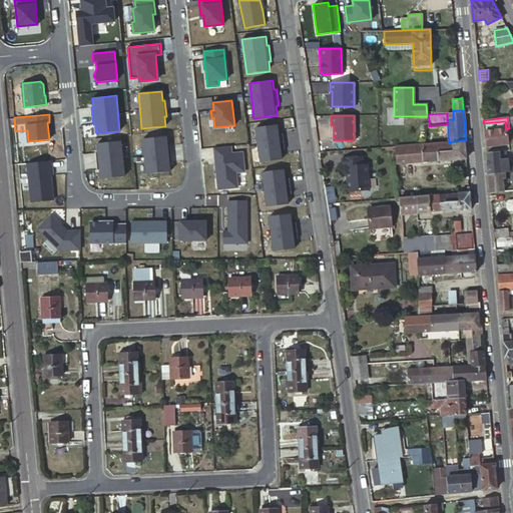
[(485,141),(485,146),(507,143),(507,142),(506,129),(505,121),(483,123),(485,141)]
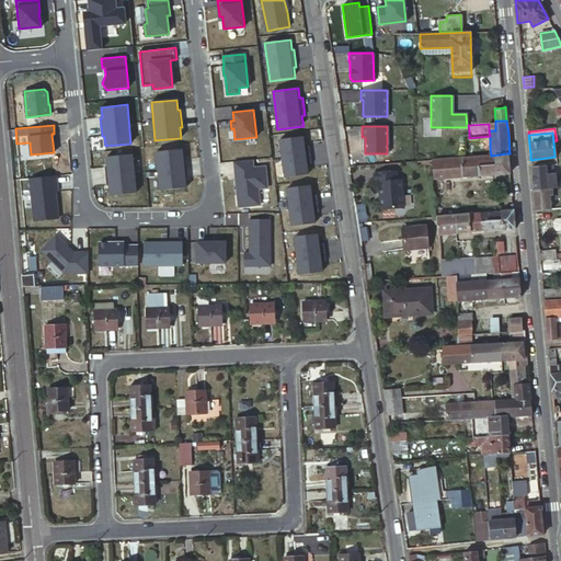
[(278,139),(285,178),(310,173),(309,163),(311,163),(308,145),(306,146),(305,135),(278,139)]
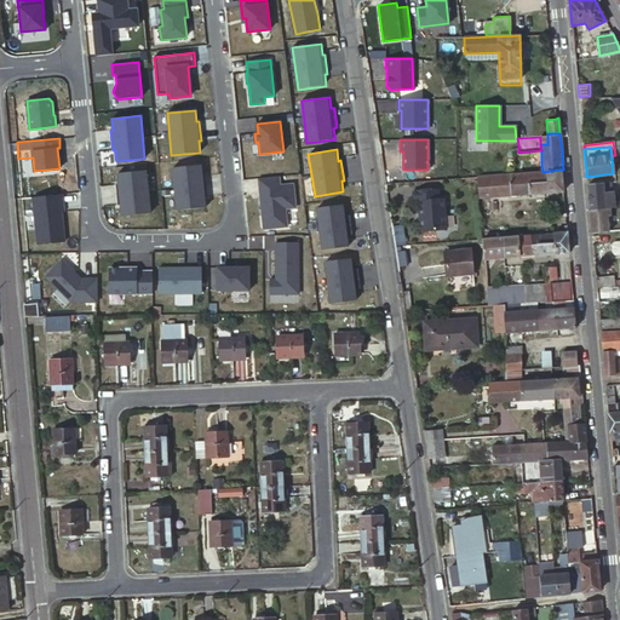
[(172,167),(177,211),(205,207),(205,196),(207,195),(205,176),(202,176),(201,165),(172,167)]
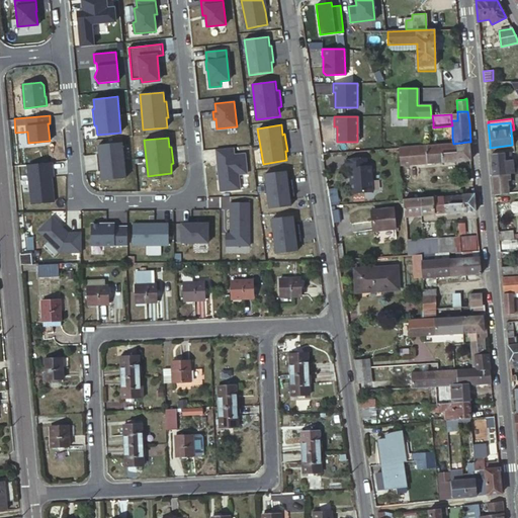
[(468,142),(453,144),(442,144),(429,145),(399,148),(400,165),(469,160),(468,142)]
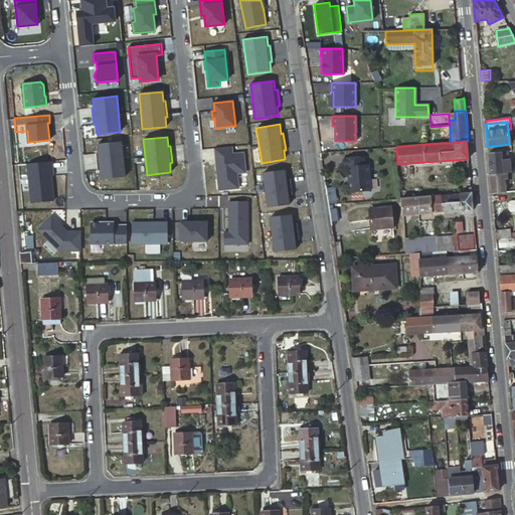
[(125,177),(121,142),(98,144),(99,154),(97,154),(98,170),(101,170),(102,179),(125,177)]
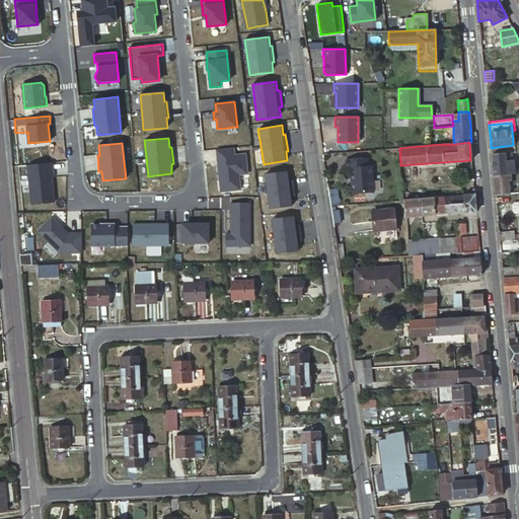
[(217,156),(220,156),(222,176),(219,179),(220,189),(223,191),(240,189),(239,173),(247,172),(245,153),(234,154),(233,147),(216,148),(217,156)]
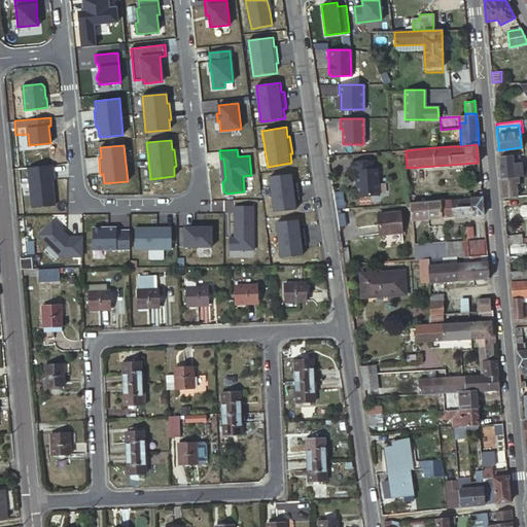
[(499,156),(501,179),(515,177),(519,177),(522,177),(521,163),(520,163),(519,154),(499,156)]
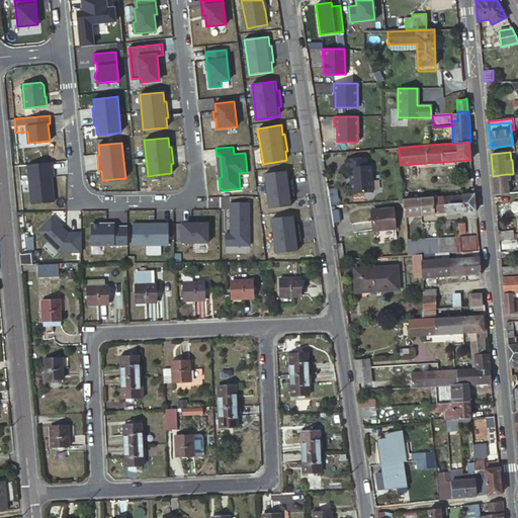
[(368,158),(347,159),(348,168),(352,168),(353,190),(356,193),(374,191),(372,166),(368,166),(368,158)]
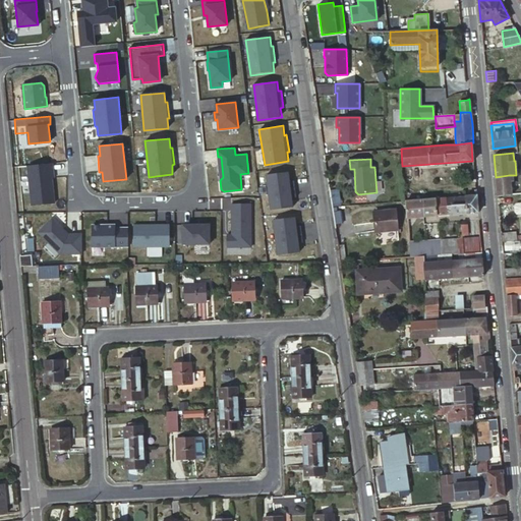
[(51,163),(29,165),(33,205),(53,203),(51,177),(50,173),(52,173),(51,163)]
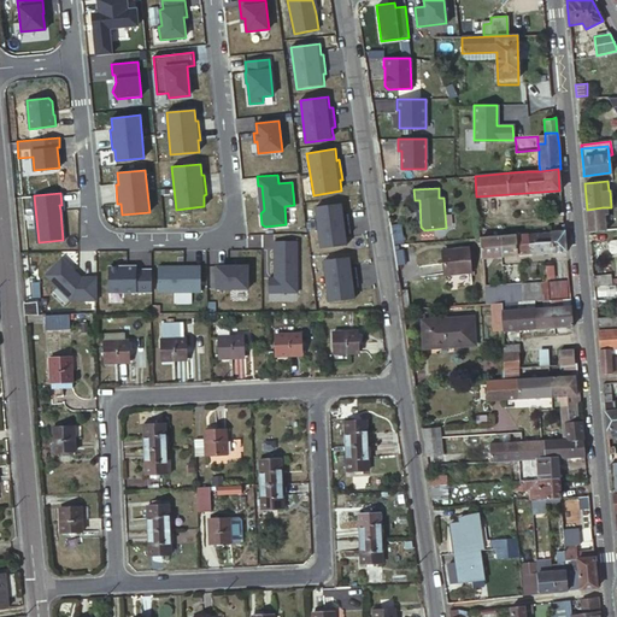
[(316,207),(321,250),(350,246),(347,234),(351,234),(348,215),(345,215),(344,204),(316,207)]
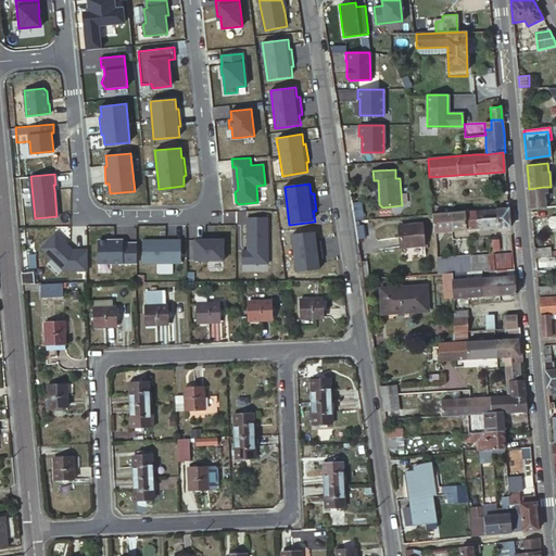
[(530,201),(530,210),(545,207),(544,193),(547,193),(547,187),(543,187),(529,189),(528,189),(530,201)]
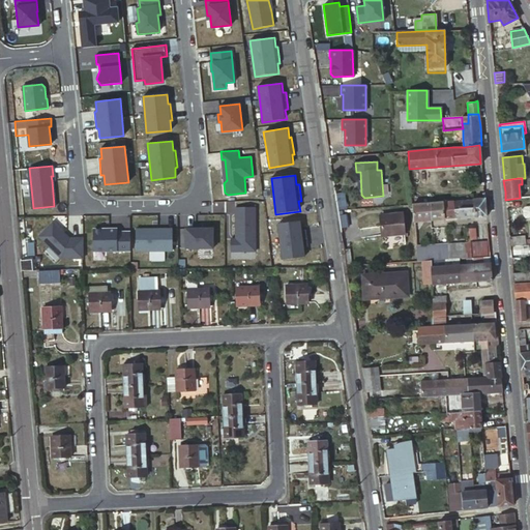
[(484,200),(484,199),(480,199),(475,200),(473,200),(475,217),(486,216),(484,200)]
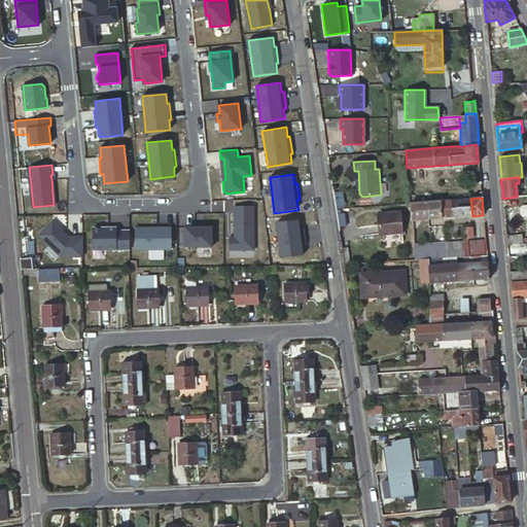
[(457,217),(472,216),(470,199),(450,200),(451,217),(457,216),(457,217)]
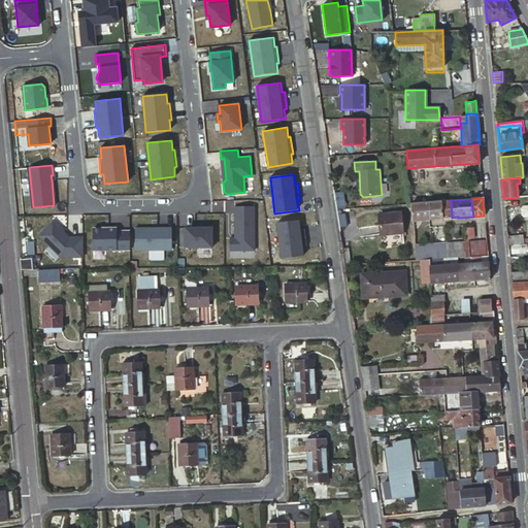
[(442,218),(452,218),(451,200),(441,201),(442,218)]
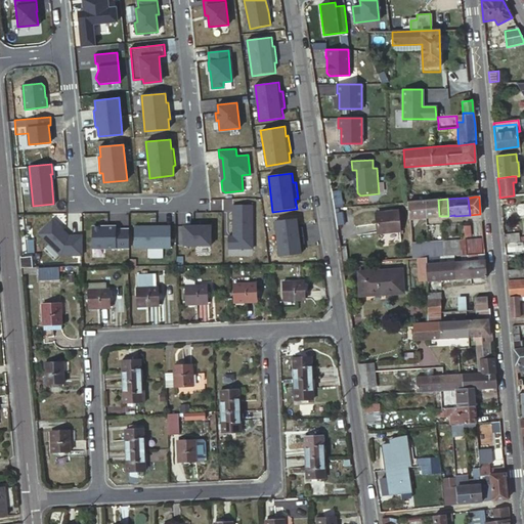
[(439,216),(438,200),(425,201),(426,218),(439,216)]
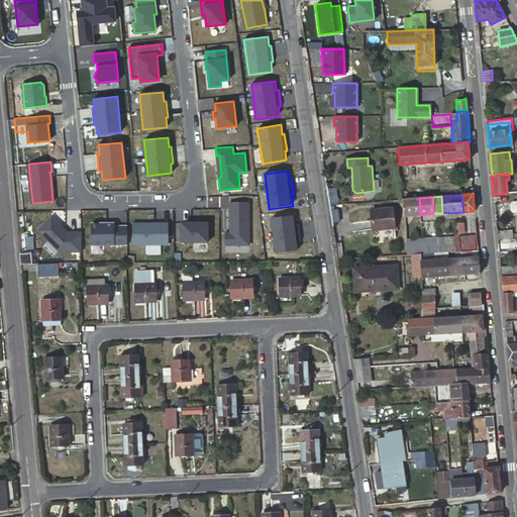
[(419,198),(402,199),(403,216),(404,216),(420,215),(419,198)]
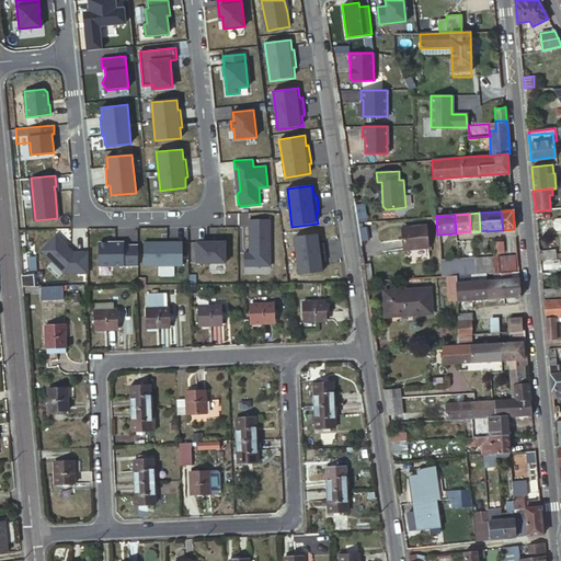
[(550,220),(551,230),(554,232),(560,231),(560,217),(552,218),(550,220)]
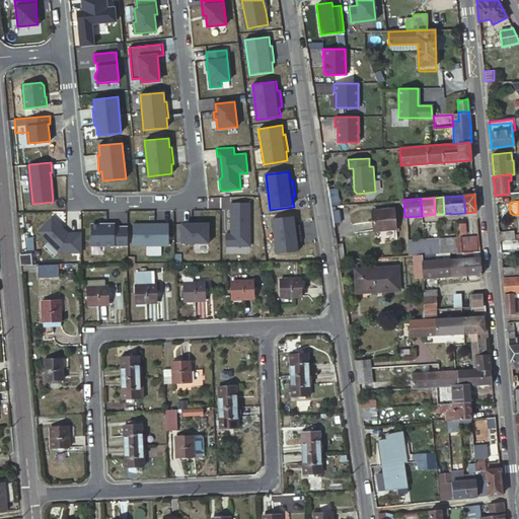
[(250,246),(249,203),(230,203),(231,233),(226,233),(226,245),(250,246)]
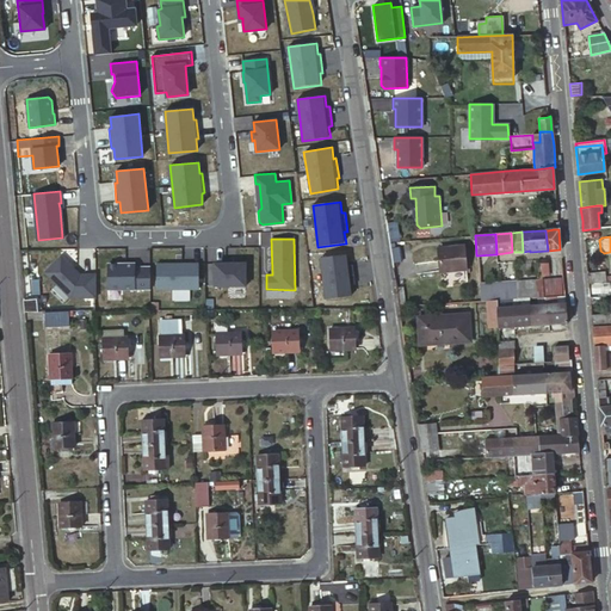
[(463,245),(437,247),(439,270),(464,267),(463,245)]
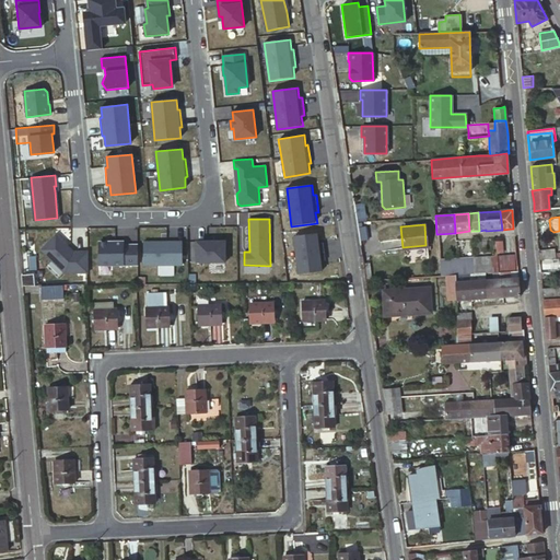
[(364,229),(358,230),(360,244),(366,243),(364,229)]
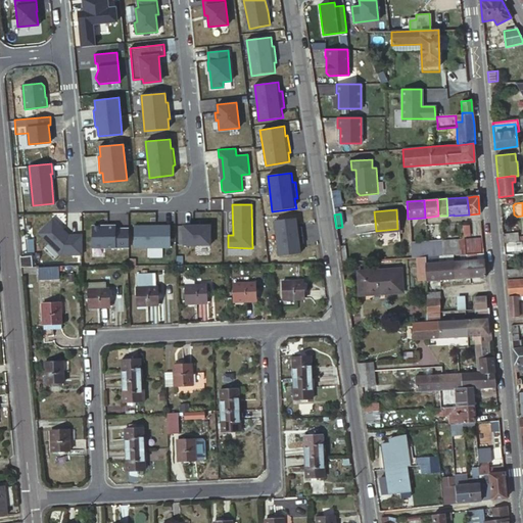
[(274,221),(279,256),(302,253),(301,244),(303,243),(301,227),(299,227),(298,218),(274,221)]
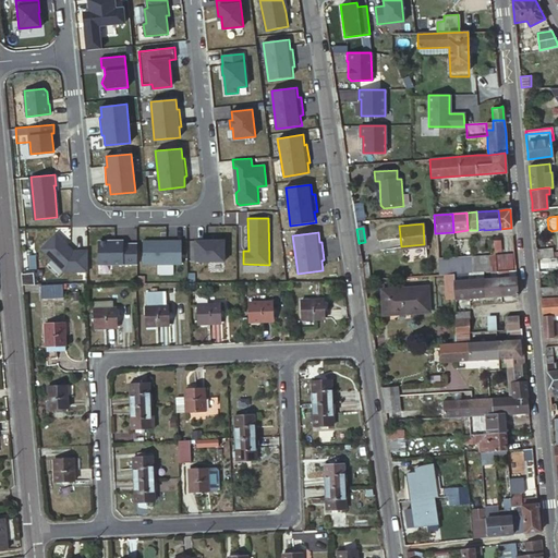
[(69,247),(56,234),(41,250),(64,273),(87,271),(87,251),(71,251),(68,249),(69,247)]
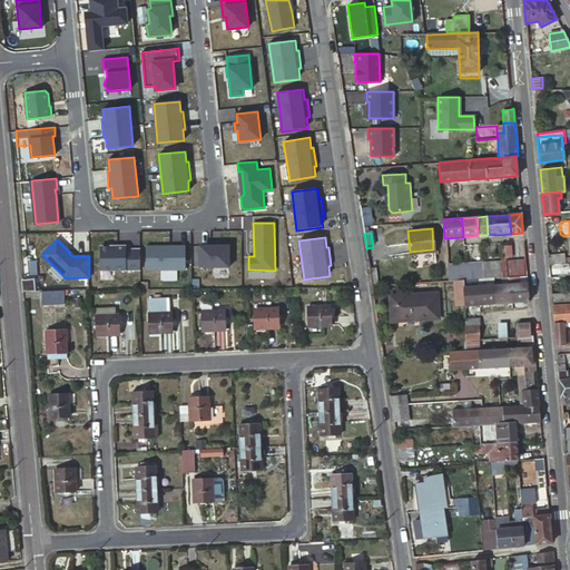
[(186,269),(186,245),(146,246),(146,269),(186,269)]
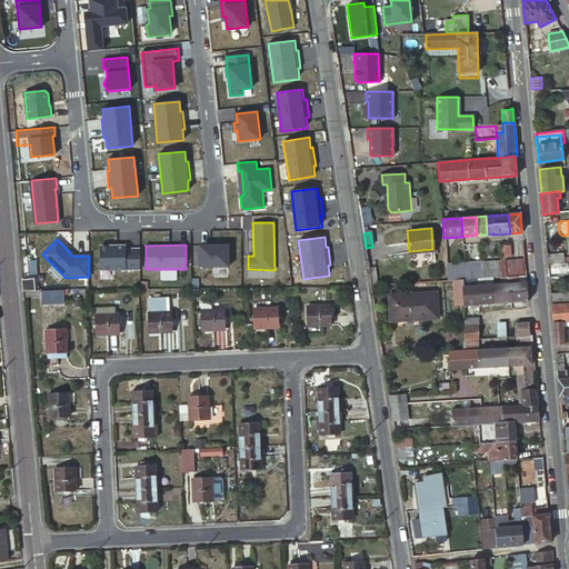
[(228,245),(199,246),(200,267),(229,267),(228,245)]
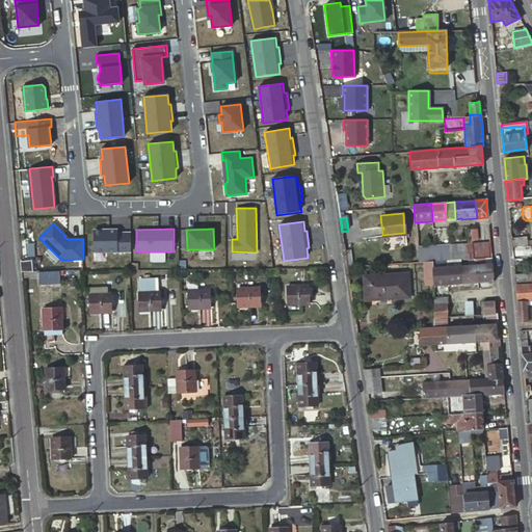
[(130,251),(130,233),(116,233),(116,230),(92,230),(94,251),(130,251)]
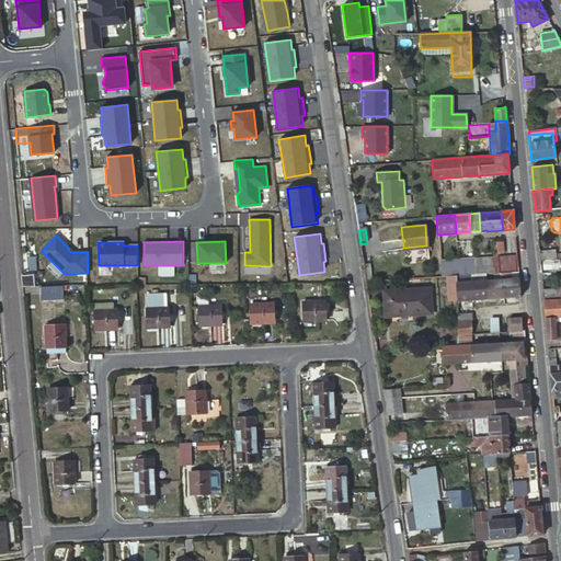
[(540,260),(556,259),(554,249),(539,250),(540,260)]
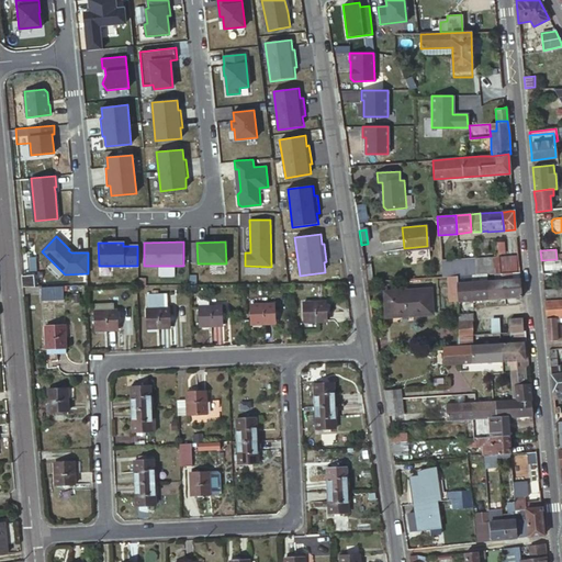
[(498,257),(499,273),(502,273),(508,273),(516,272),(515,256),(498,257)]
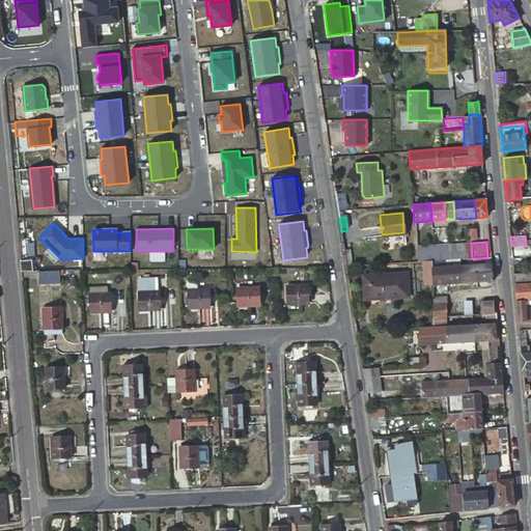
[(448,244),(434,245),(434,253),(438,253),(449,252),(449,244),(448,244)]
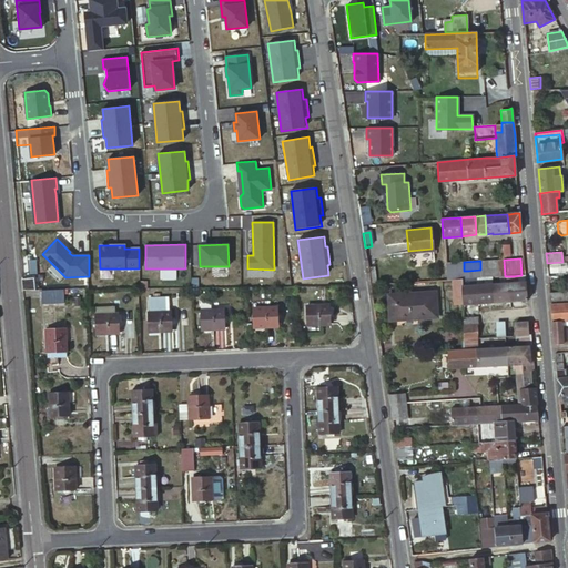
[(480,270),(482,277),(485,277),(493,277),(497,276),(496,261),(480,261),(480,270)]
